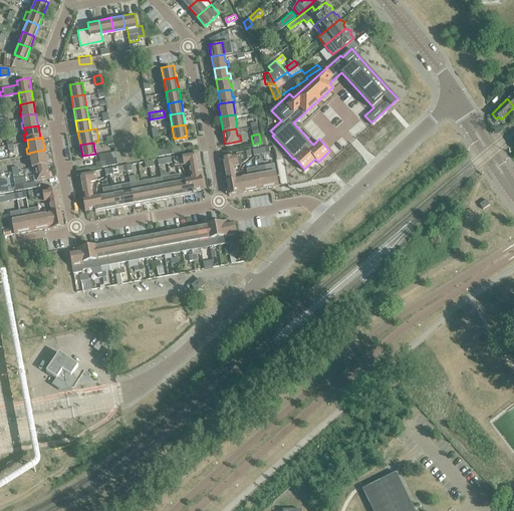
[(181,144),(171,146),(155,149),(156,154),(172,151),(182,150),(181,144)]
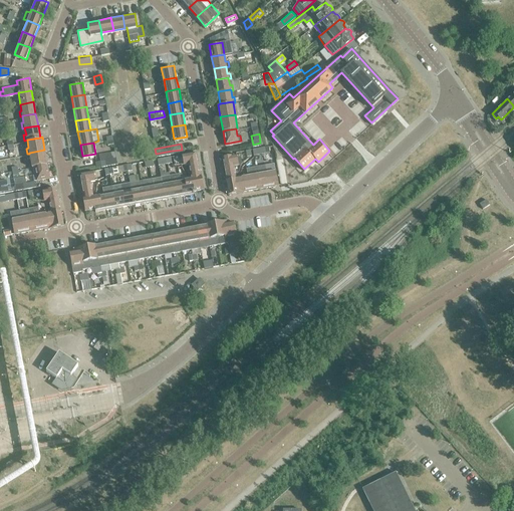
[(32,166),(33,165),(47,163),(44,150),(29,153),(29,154),(32,166)]
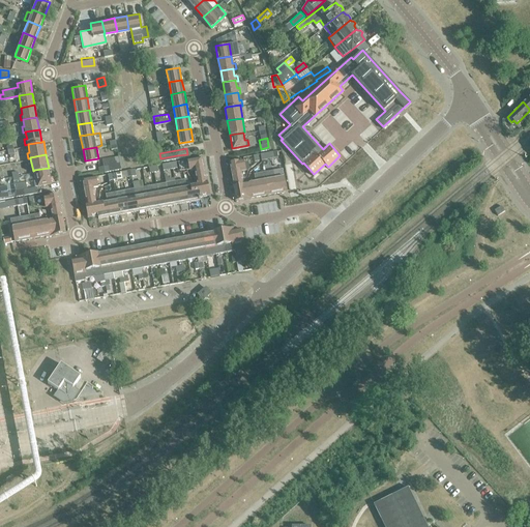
[(118,154),(101,157),(104,164),(108,164),(112,163),(116,162),(120,162),(118,154)]
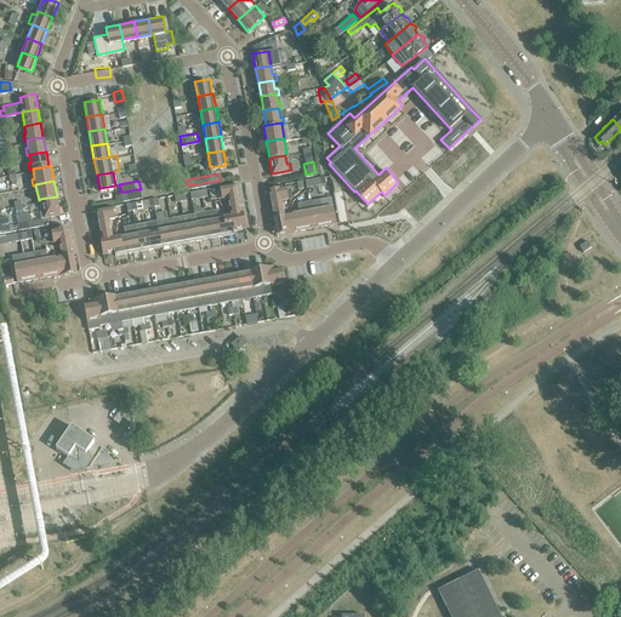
[(222,196),(227,195),(239,193),(237,182),(220,184),(222,196)]
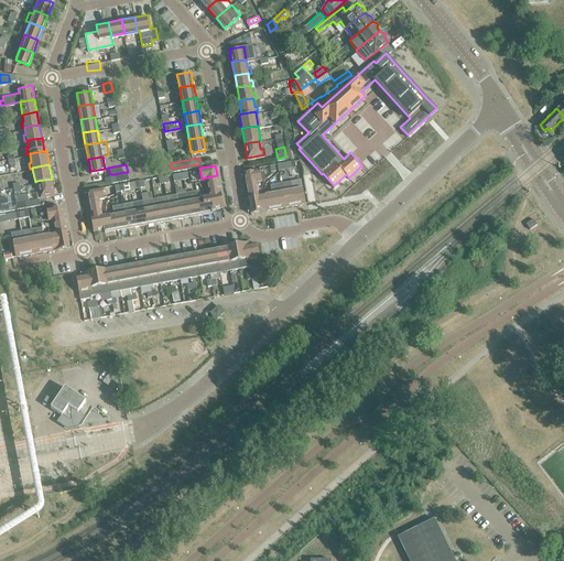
[(259,169),(243,171),(246,182),(257,180),(261,179),(259,169)]
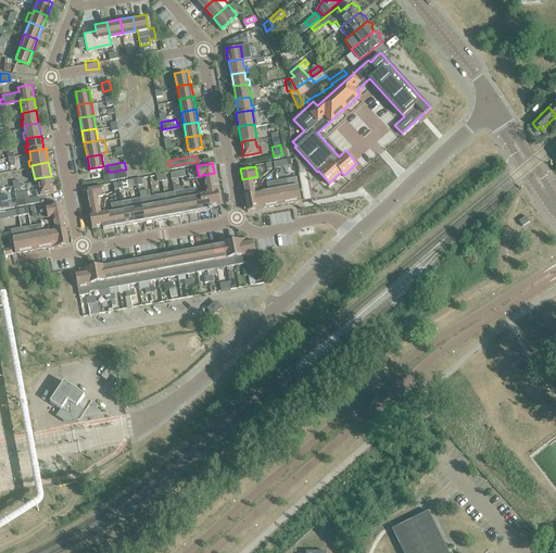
[(203,175),(206,189),(216,187),(214,173),(203,175)]
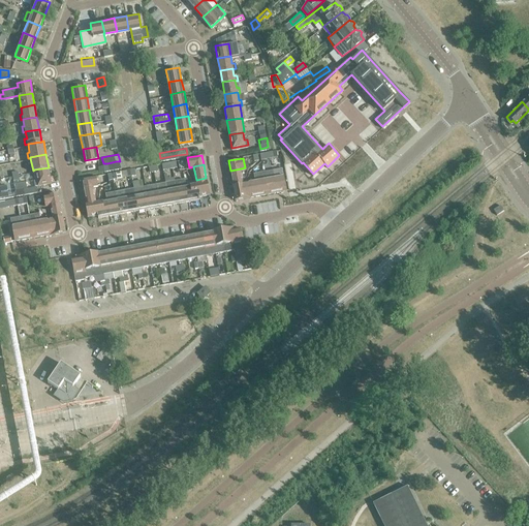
[(277,190),(286,188),(282,166),(273,167),(277,190)]
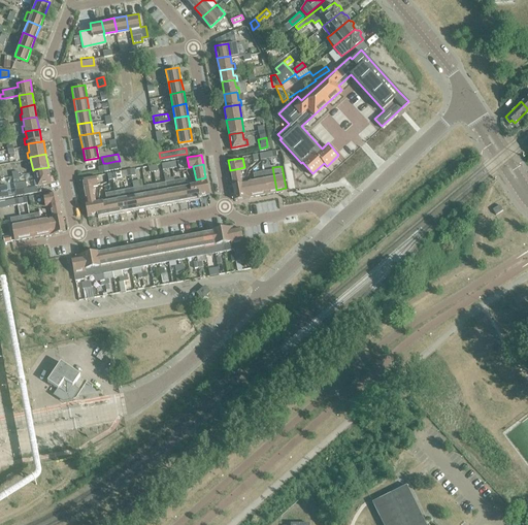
[(13,182),(14,188),(15,194),(37,190),(36,184),(51,181),(48,167),(34,169),(36,178),(33,178),(34,185),(27,186),(26,179),(13,182)]
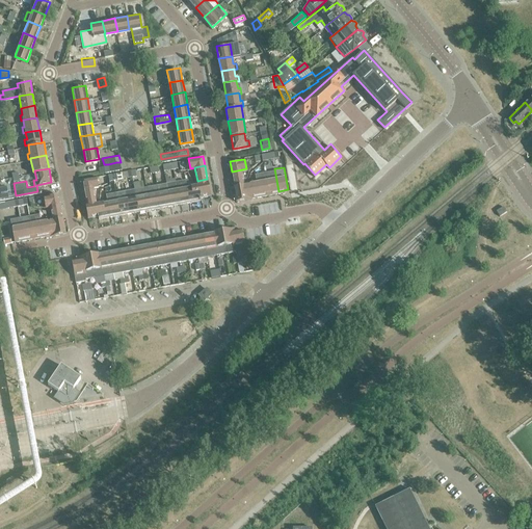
[(268,193),(274,192),(278,191),(274,168),(264,170),(268,193)]
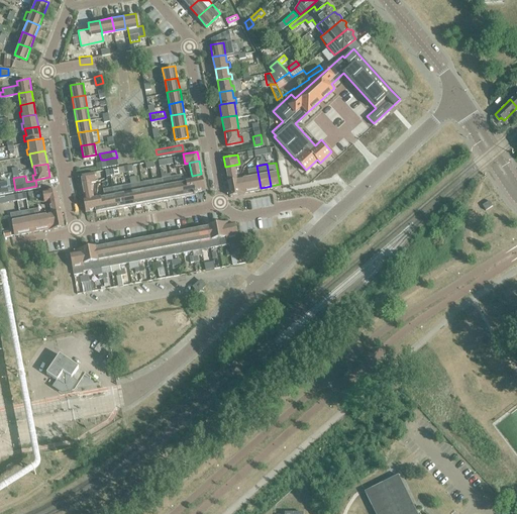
[(235,165),(225,167),(228,180),(237,178),(235,165)]
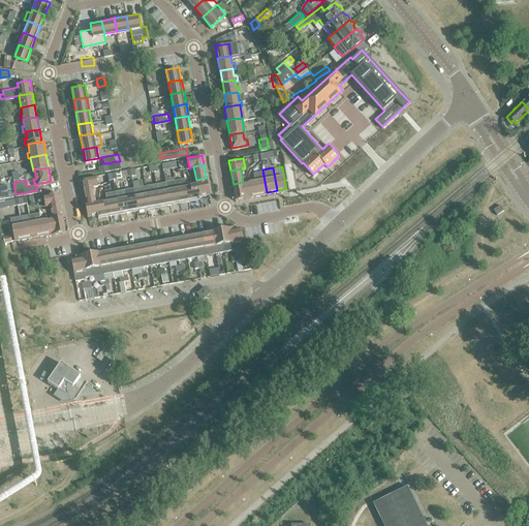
[(255,179),(257,193),(267,192),(262,169),(253,172),(255,179)]
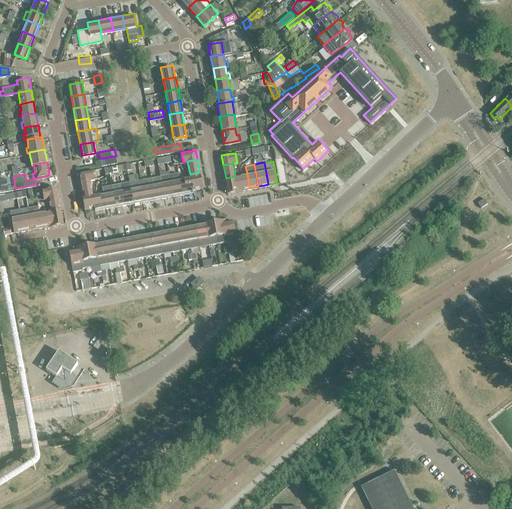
[(78,171),(80,180),(90,179),(94,178),(92,168),(78,171)]
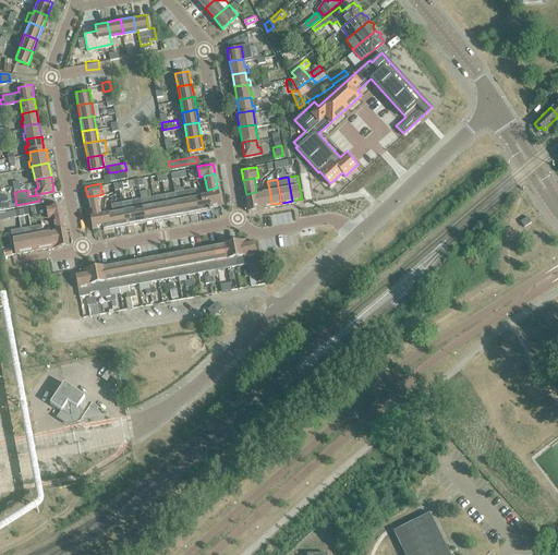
[(194,186),(184,189),(189,212),(198,210),(196,195),(194,186)]
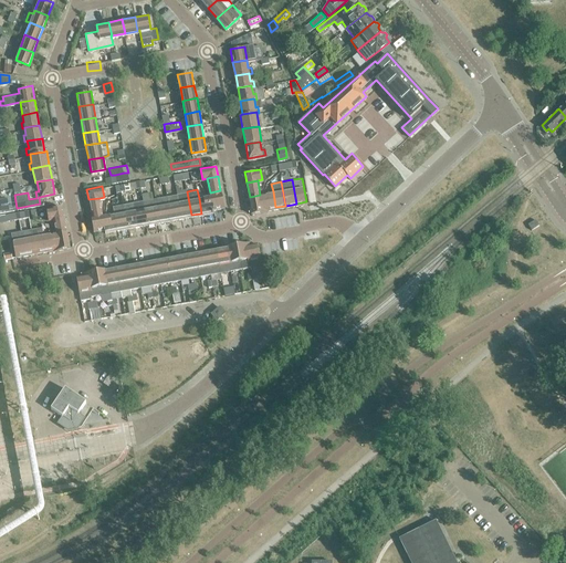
[(143,199),(147,223),(158,221),(152,190),(142,191),(143,199)]
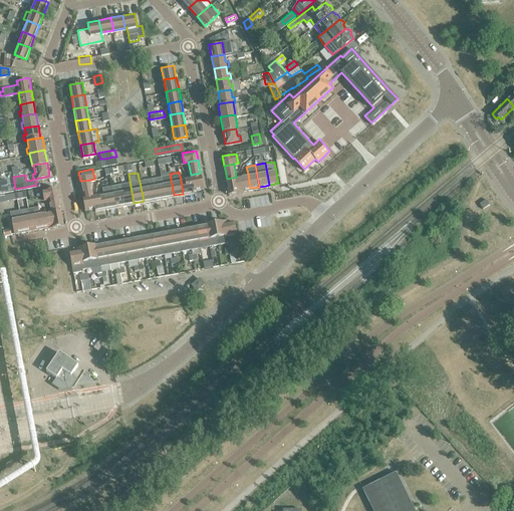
[(204,187),(201,174),(200,174),(200,173),(191,175),(191,178),(190,178),(191,185),(193,184),(194,189),(204,187)]
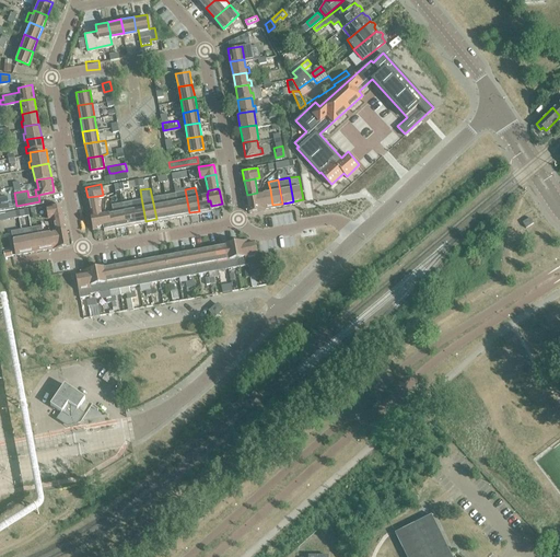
[(174,192),(179,215),(189,212),(185,189),(174,192)]
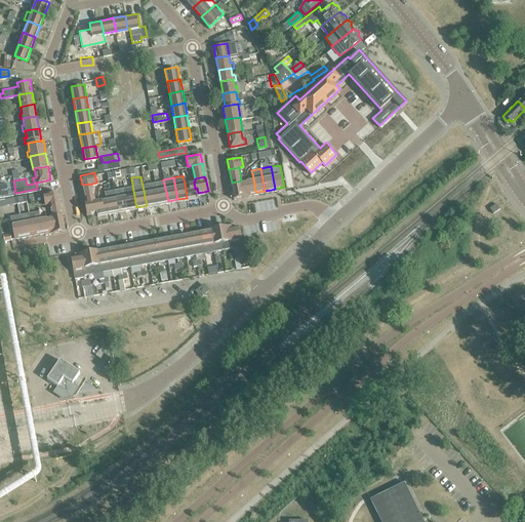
[(248,194),(252,193),(255,192),(253,177),(244,179),(244,181),(246,195),(248,195),(248,194)]
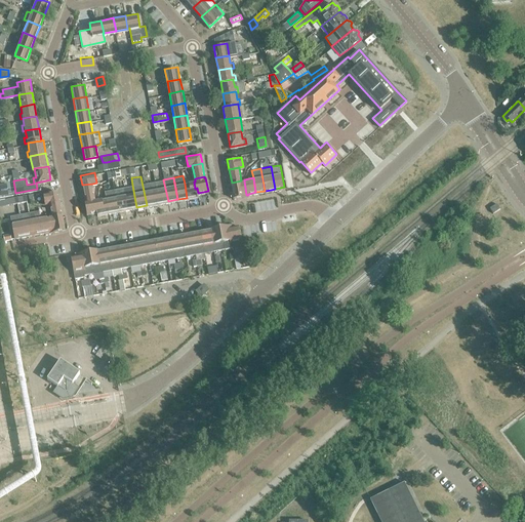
[(163,179),(154,181),(159,203),(168,201),(163,179)]
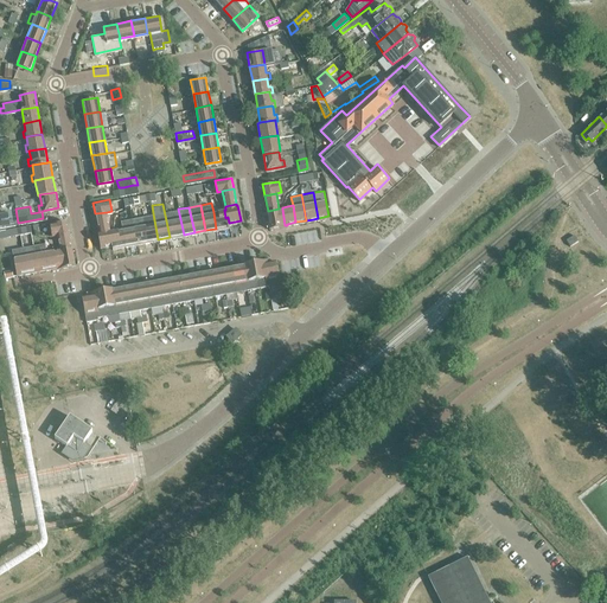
[(172,236),(176,236),(184,235),(178,209),(167,211),(172,236)]
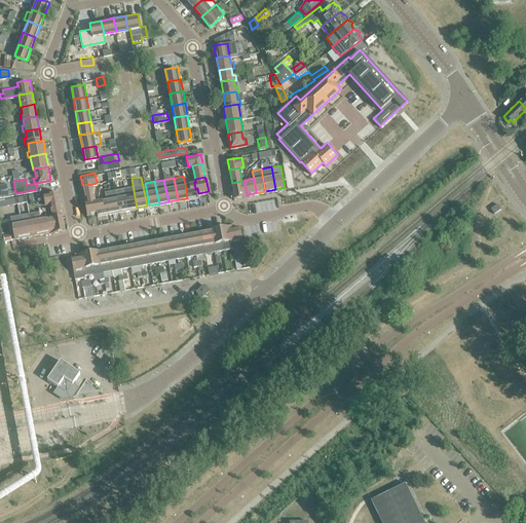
[(245,181),(241,181),(232,183),(233,194),(236,193),(237,197),(247,195),(245,181)]
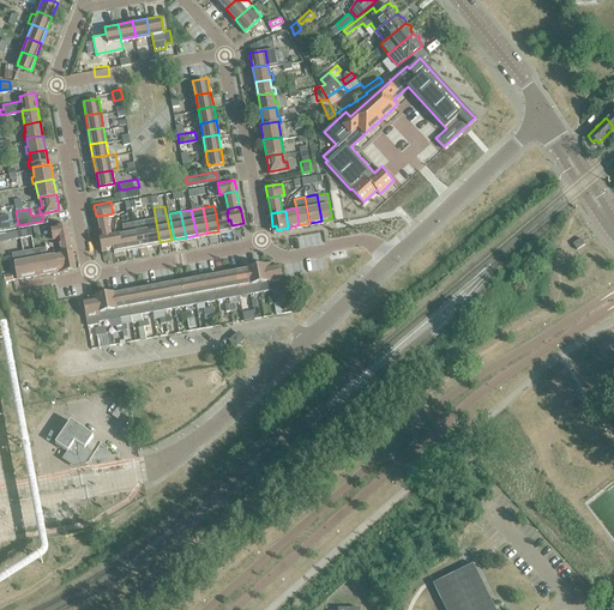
[(227,212),(216,215),(218,231),(233,229),(232,225),(230,219),(228,221),(227,212)]
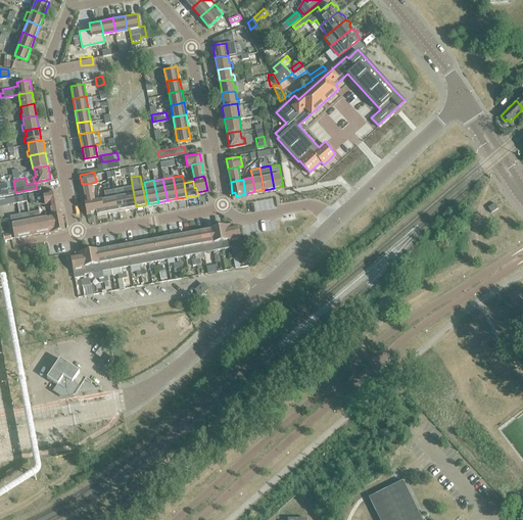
[(94,197),(92,183),(82,184),(85,198),(94,197)]
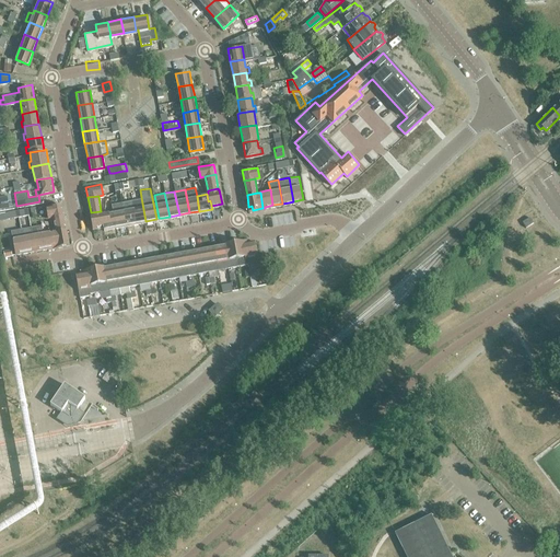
[(141,197),(131,199),(136,222),(146,221),(141,197)]
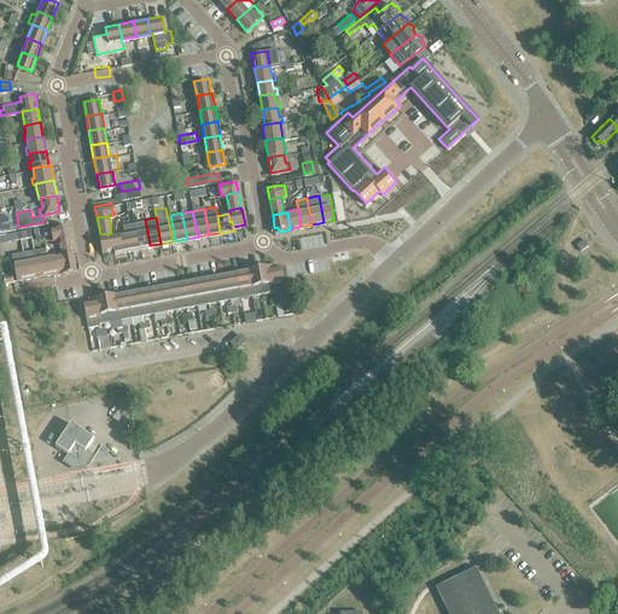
[(145,220),(134,221),(139,247),(150,245),(145,220)]
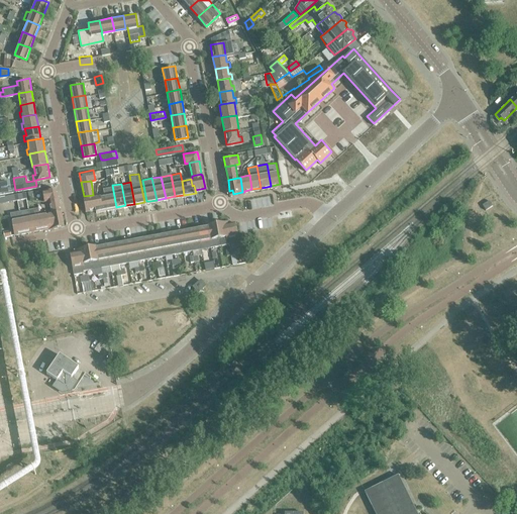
[(103,187),(104,195),(107,209),(116,207),(112,185),(103,187)]
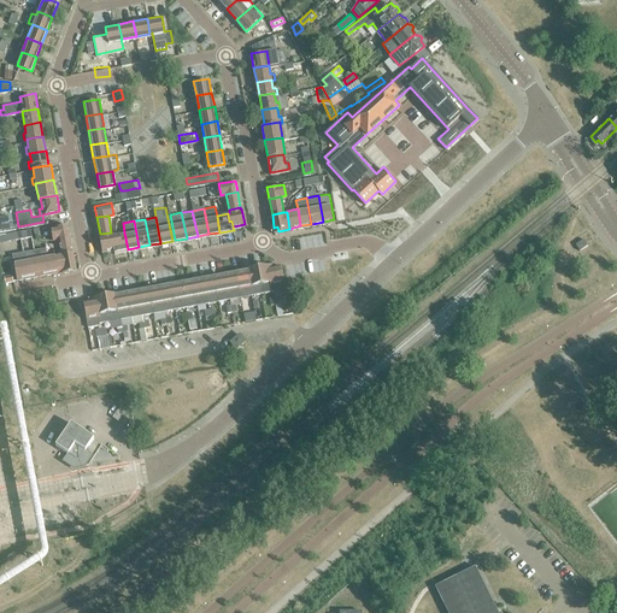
[(70,236),(68,224),(51,227),(52,239),(58,237),(70,236)]
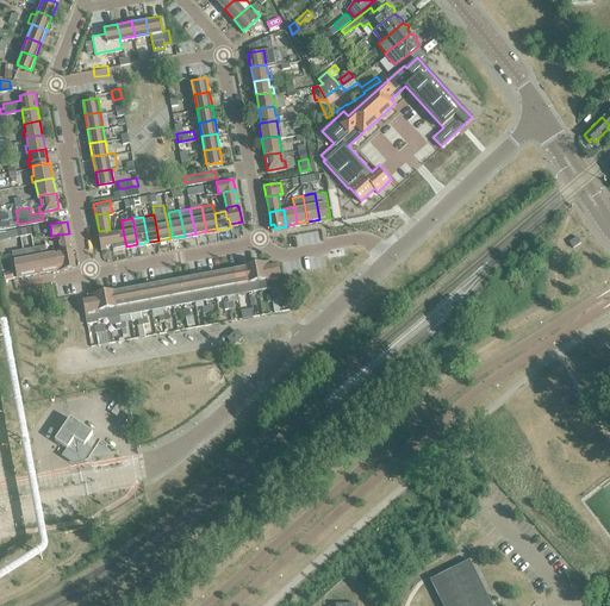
[(110,232),(110,230),(99,231),(99,232),(98,232),(100,248),(112,245),(111,239),(113,239),(111,232),(110,232)]
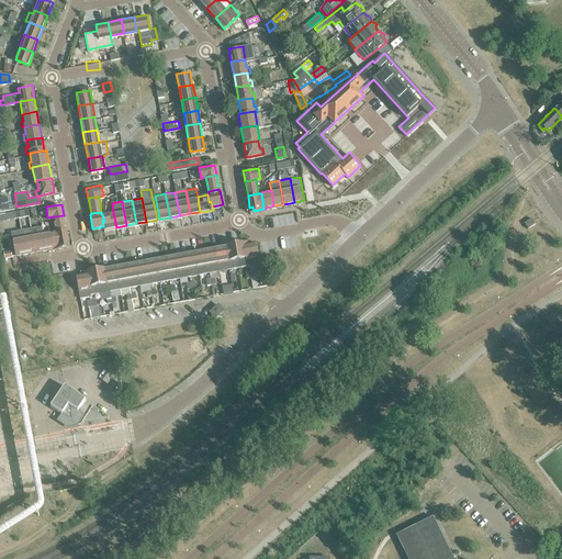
[(113,212),(102,214),(104,221),(102,221),(103,226),(103,230),(116,227),(113,212)]
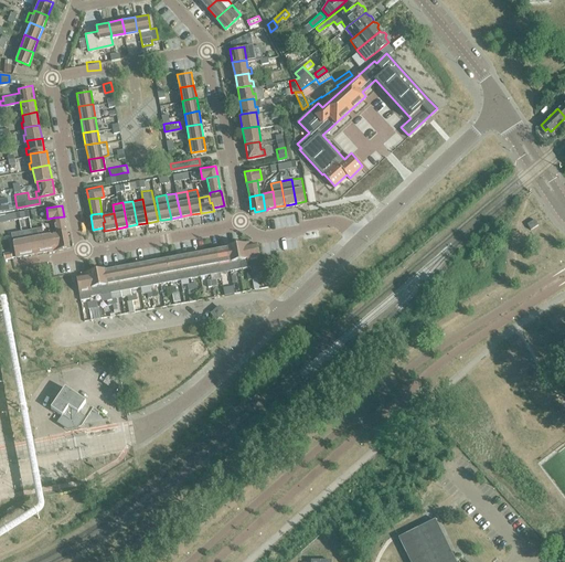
[(56,233),(66,231),(64,216),(53,218),(56,233)]
